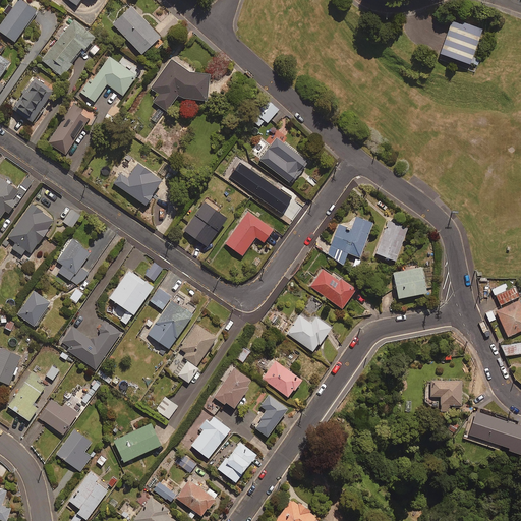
[(37,8),(24,0),(16,0),(0,23),(0,30),(14,40),(37,8)]
